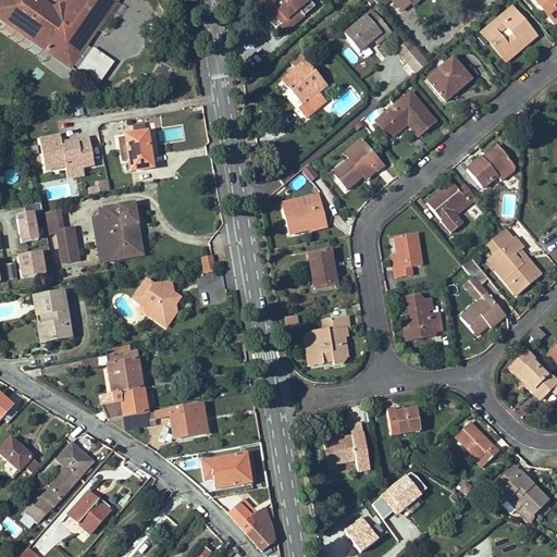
[(82,50),(100,25),(96,22),(108,4),(112,8),(118,0),(70,0),(64,8),(56,10),(40,0),(0,0),(0,17),(11,26),(14,22),(31,34),(27,37),(70,67),(76,60),(85,66),(91,57),(82,50)]
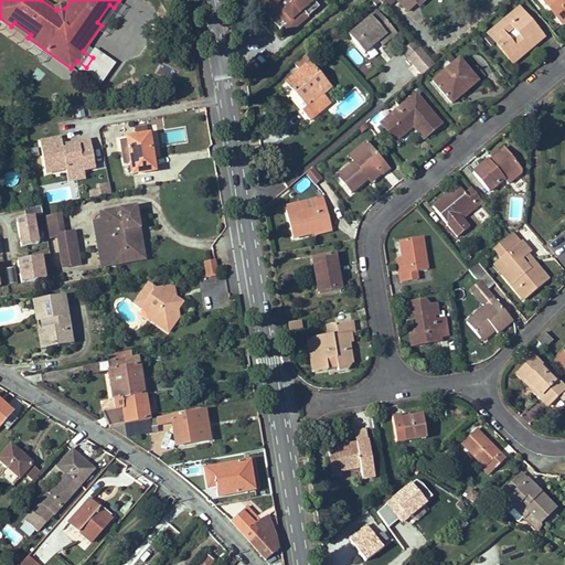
[(319,8),(313,2),(315,0),(258,0),(262,2),(256,9),(277,32),(284,27),(290,33),(319,8)]
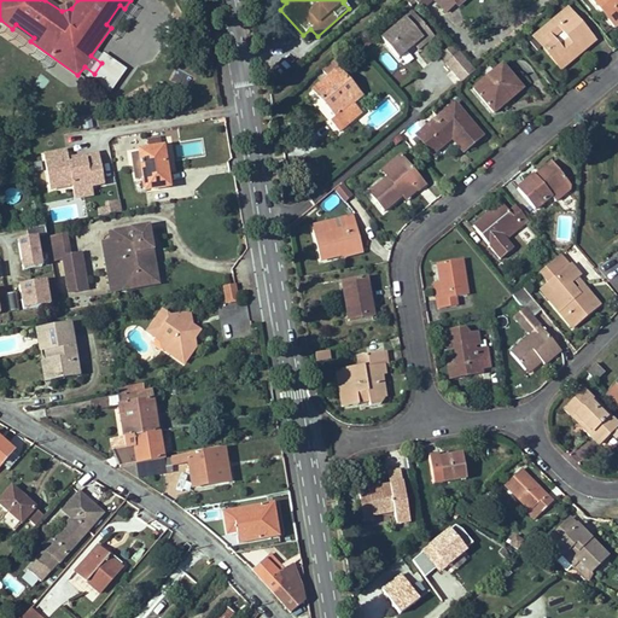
[(414,0),(417,3),(423,9),(431,0),(433,0),(445,13),(456,4),(459,6),(465,0),(414,0)]
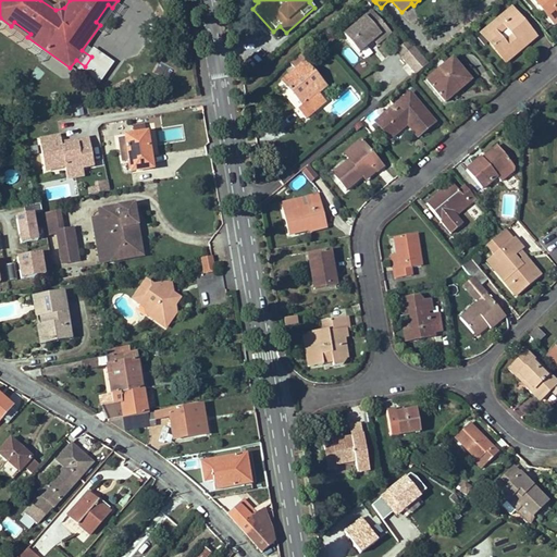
[(556,23),(556,0),(534,0),(555,25),(556,23)]
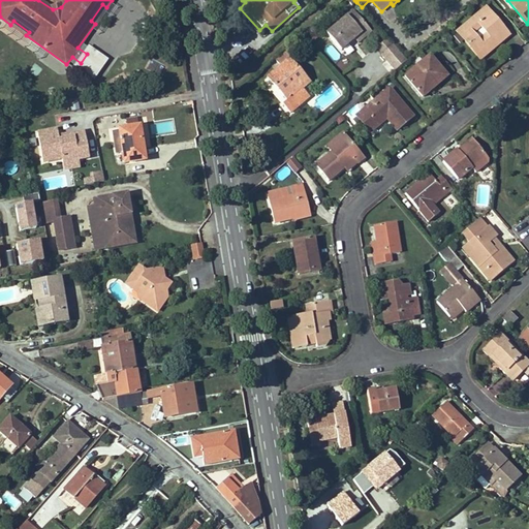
[(95,24),(106,7),(102,4),(91,21),(95,24)]
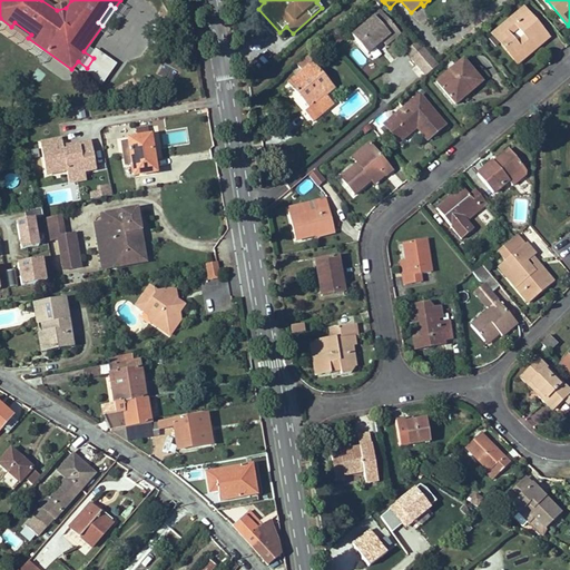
[(507,22),(499,30),(507,39),(500,43),(508,52),(510,49),(518,58),(532,46),(536,49),(549,37),(524,8),(513,18),(514,19),(509,23),(507,22)]
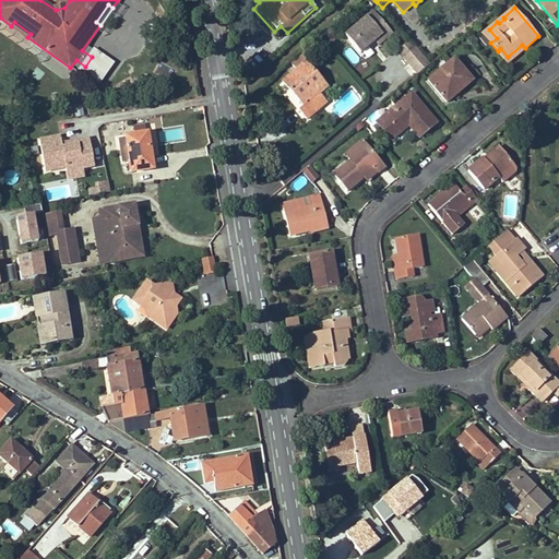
[(394,34),(375,11),(346,34),(361,52),(376,42),(380,46),(394,34)]
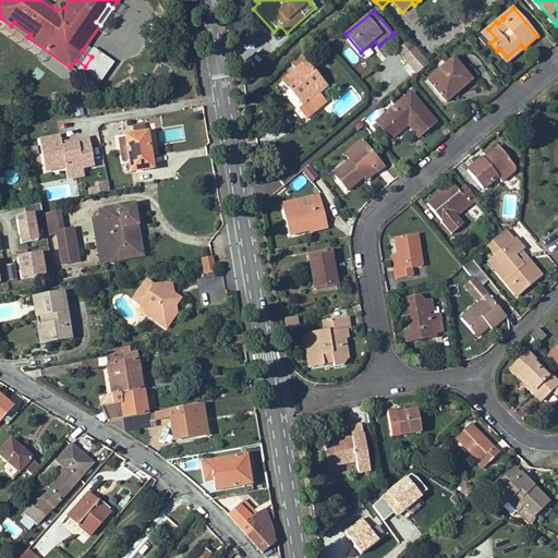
[(31,34),(14,22),(11,26),(27,37),(31,34)]
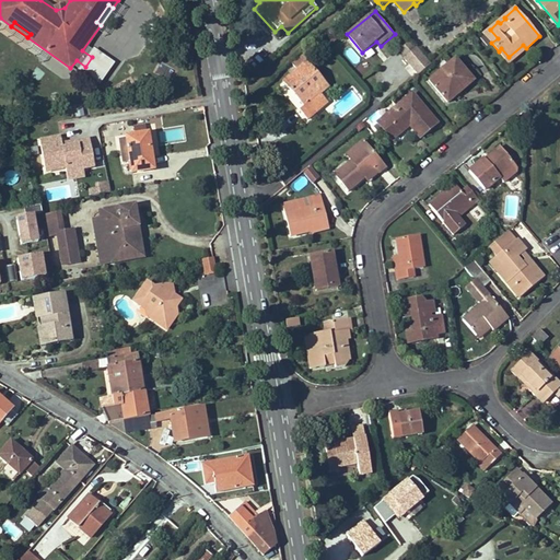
[(498,38),(490,30),(485,34),(491,43),(498,38)]
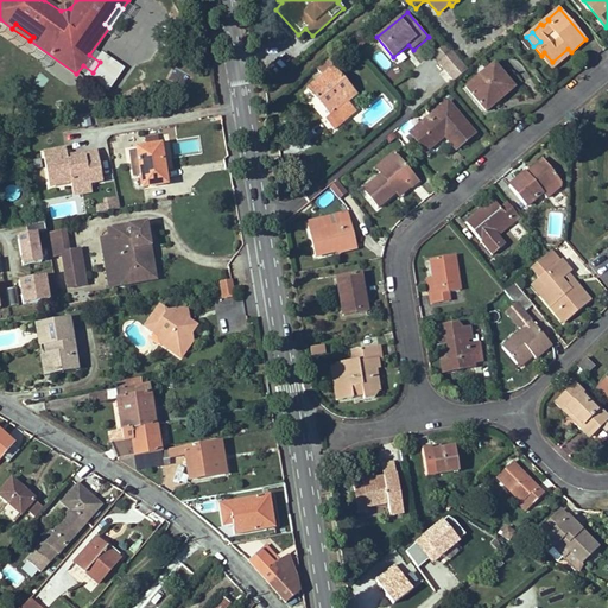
[(441,61),(449,54),(443,46),(435,54),(441,61)]
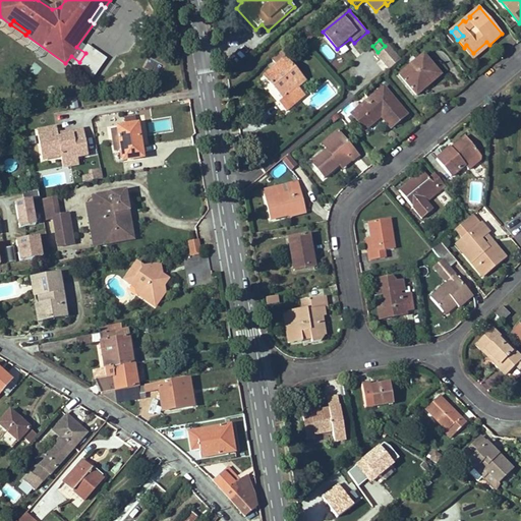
[(466,45),(464,48),(472,58),(489,45),(486,42),(473,53),(466,45)]
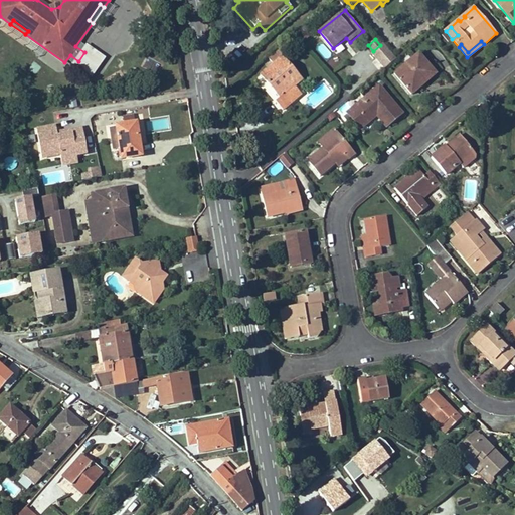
[(396,58),(383,43),(380,45),(373,51),(371,53),(384,68),(396,58)]
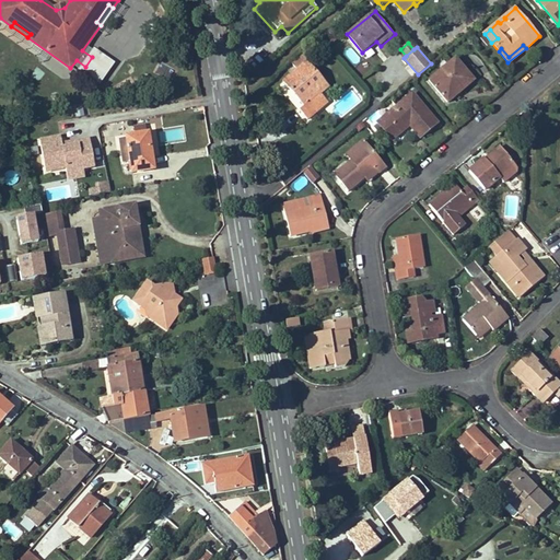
[(98,83),(112,65),(95,53),(92,57),(85,67),(82,72),(98,83)]
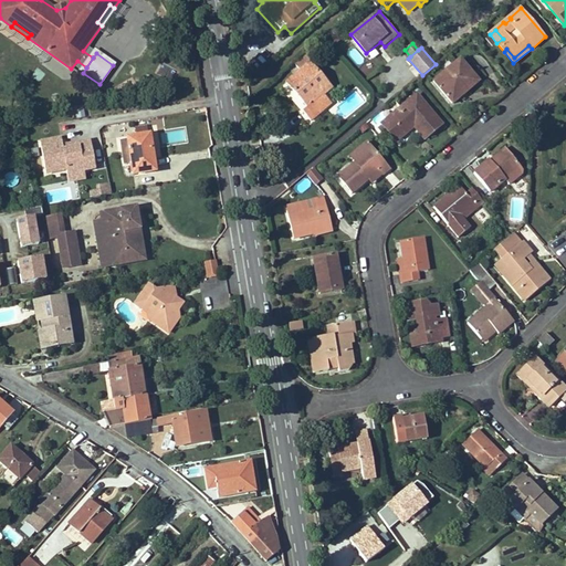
[(475,77),(460,59),(433,81),(452,103),(461,95),(458,92),(475,77)]
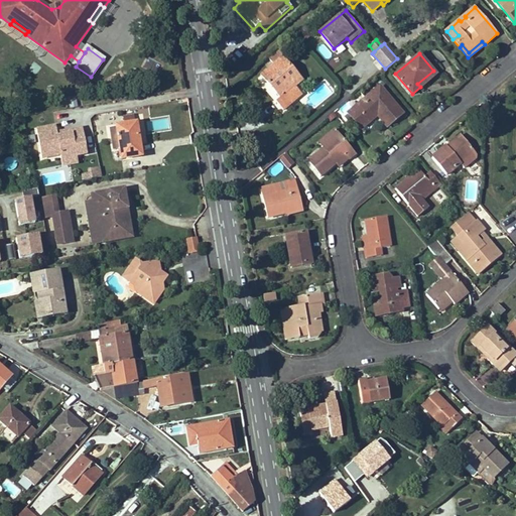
[(301,80),(282,57),(261,76),(281,98),(295,86),(301,80)]
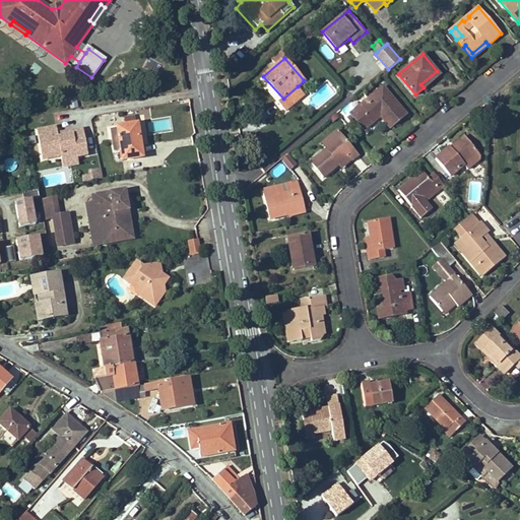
[(36,76),(41,67),(34,62),(28,71),(36,76)]
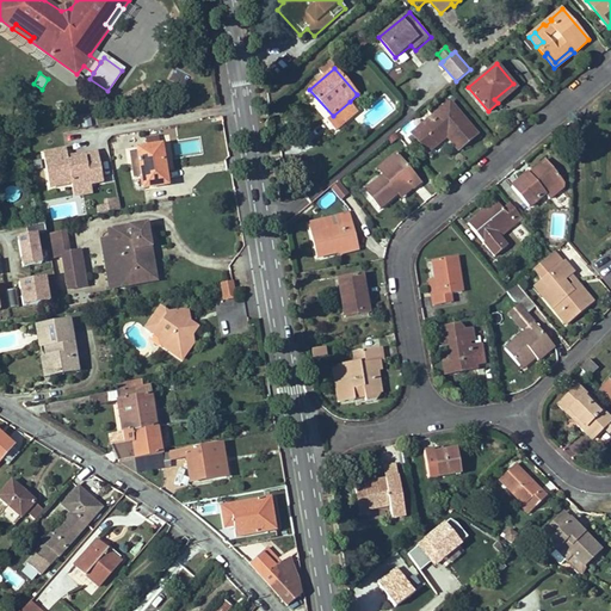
[(498,103),(517,88),(513,84),(494,99),(498,103)]
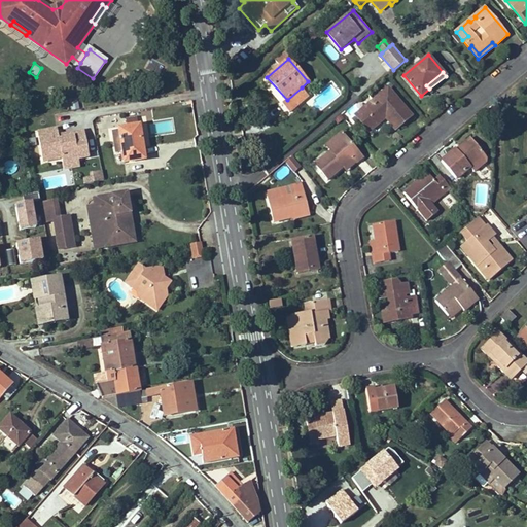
[(287,100),(282,104),(290,113),(309,97),(302,88),(287,100)]
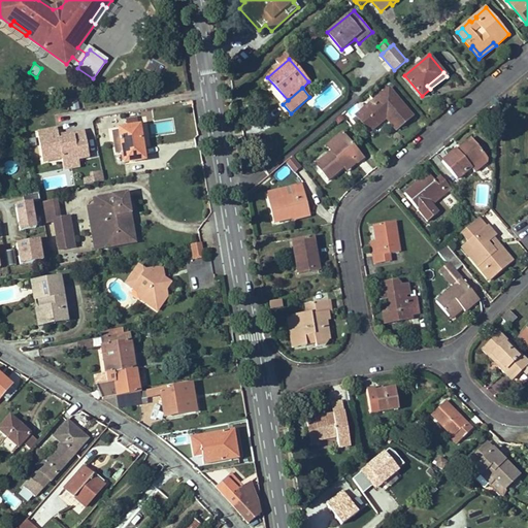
[(411,117),(388,89),(355,116),(368,132),(381,122),(380,121),(385,117),(396,130),(411,117)]
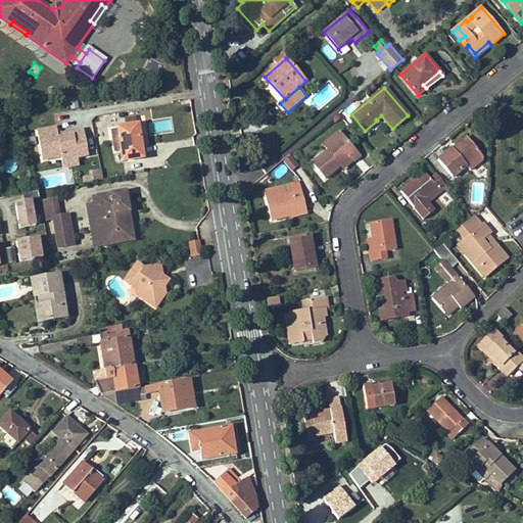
[(143,157),(138,126),(117,128),(123,160),(143,157)]
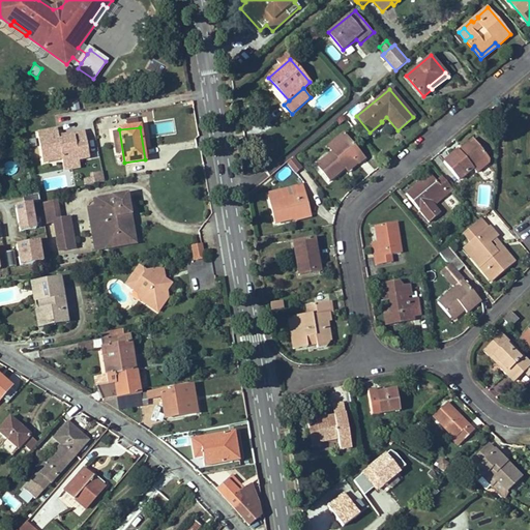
[(36,134),(42,164),(61,159),(62,164),(78,160),(89,157),(83,131),(57,137),(56,129),(36,134)]
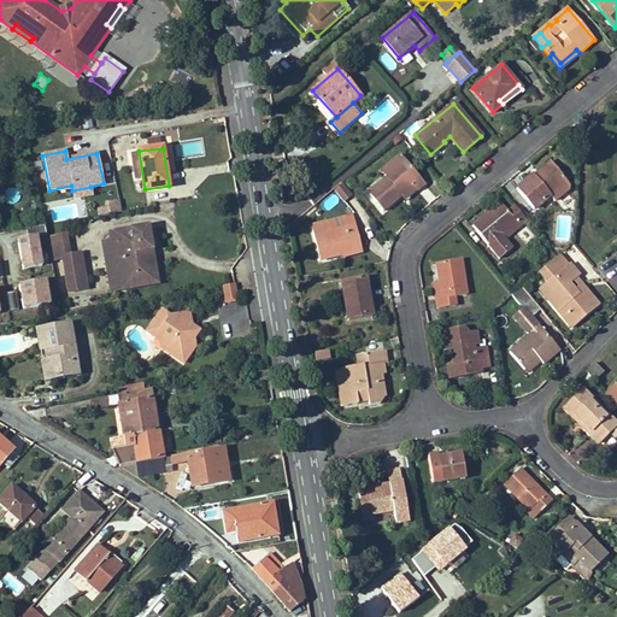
[(385,176),(405,159),(400,154),(380,171),(385,176)]
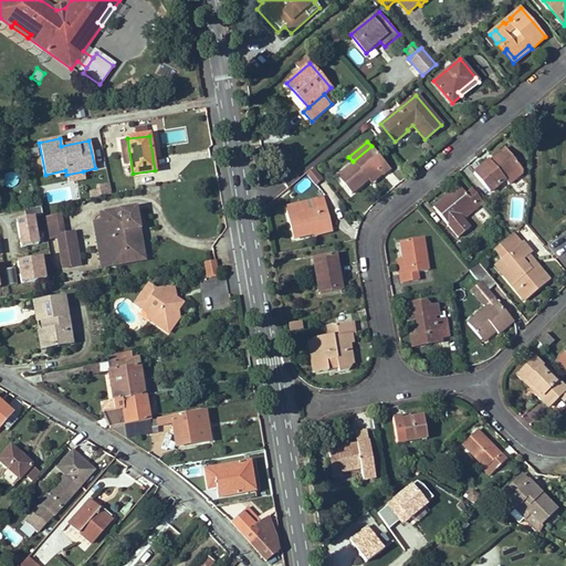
[(390,169),(371,146),(353,161),(354,163),(337,176),(352,194),(368,180),(379,171),(381,175),(383,176),(390,169)]
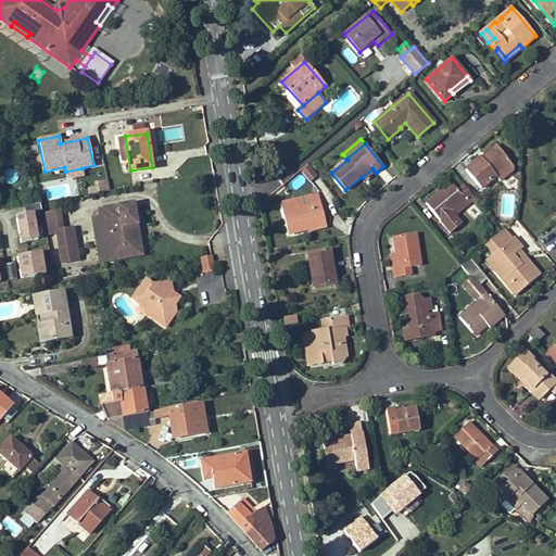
[(483,161),(497,148),(495,144),(480,158),(483,161)]
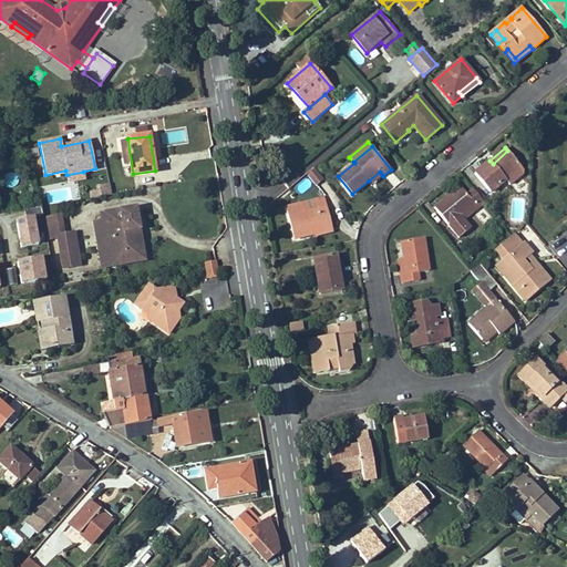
[(504,178),(519,164),(507,151),(493,164),(490,161),(474,174),(490,193),(506,179),(504,178)]
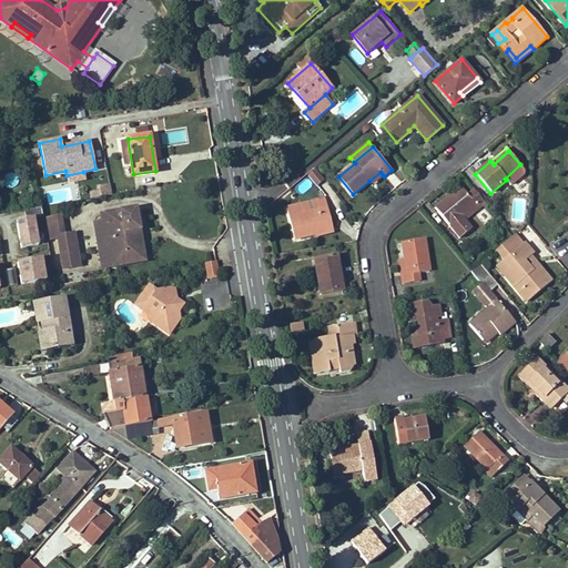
[(520,164),(505,179),(507,180),(511,185),(527,172),(520,164)]
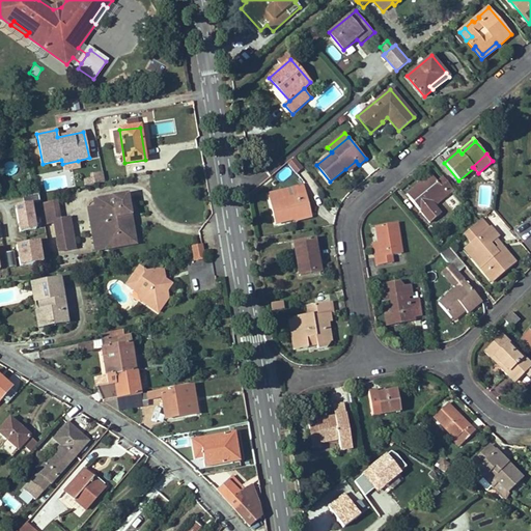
[(303,167),(295,157),(287,163),(296,173),(303,167)]
